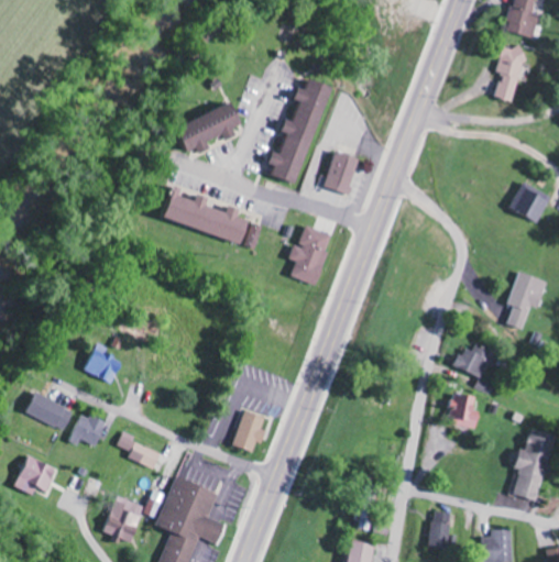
[(513,0),(504,30),(533,39),(539,17),(533,15),(537,0),(513,0)]
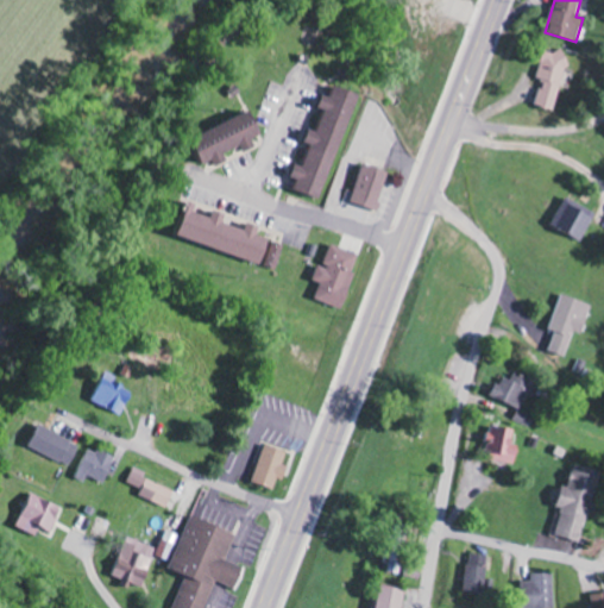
[(534,79),(538,80),(532,106),(554,111),(566,55),(540,49),(534,79)]
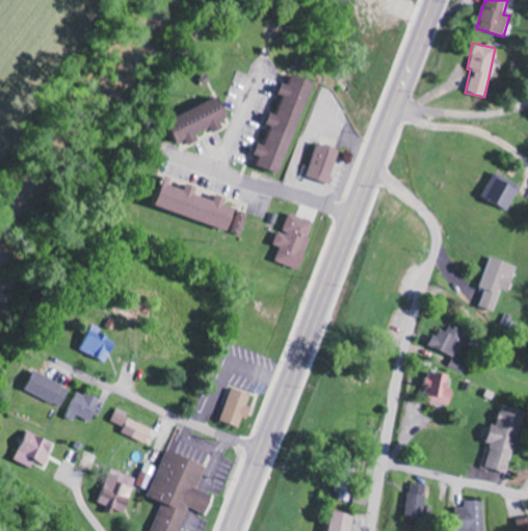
[(313,82),(293,76),(290,85),(283,82),(279,96),(278,95),(256,164),(284,174),(313,82)]
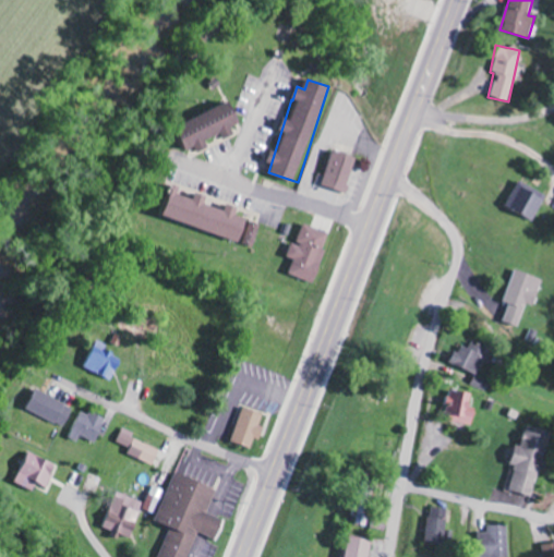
[(187,150),(194,147),(197,153),(208,148),(204,141),(220,134),(224,140),(233,135),(230,129),(240,124),(230,103),(176,128),(187,150)]
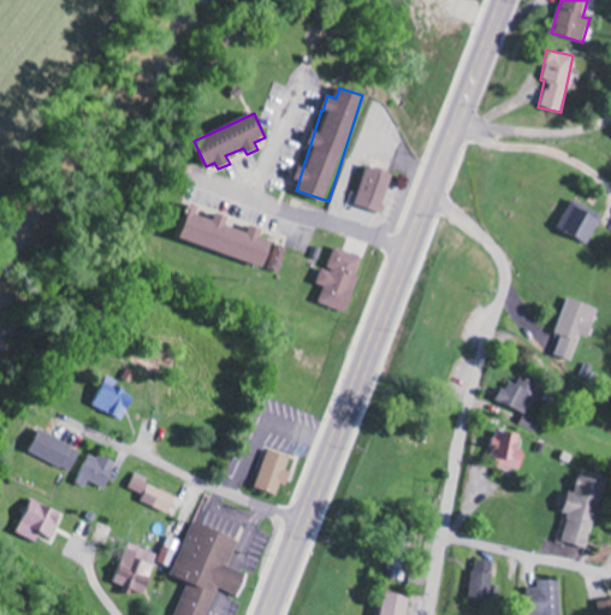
[(381,213),(393,173),(367,165),(355,205),(381,213)]
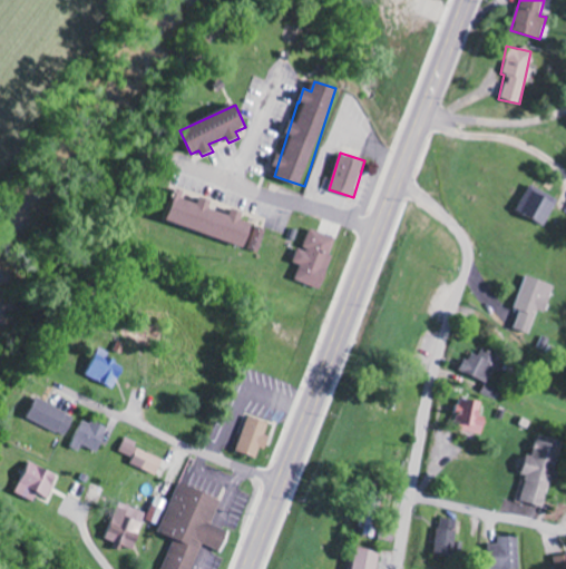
[(520,214),(546,225),(556,202),(530,190),(520,214)]
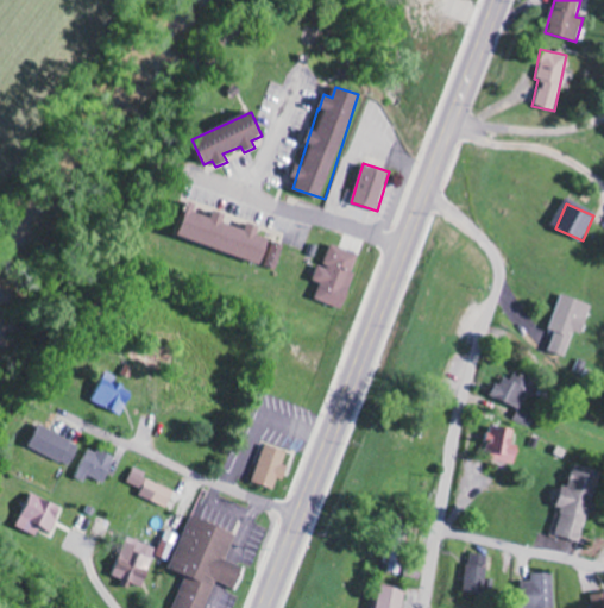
[(171,236),(275,268),(282,244),(258,237),(262,229),(247,224),(245,230),(224,223),(226,215),(213,212),(211,218),(193,213),(195,208),(181,205),(171,236)]
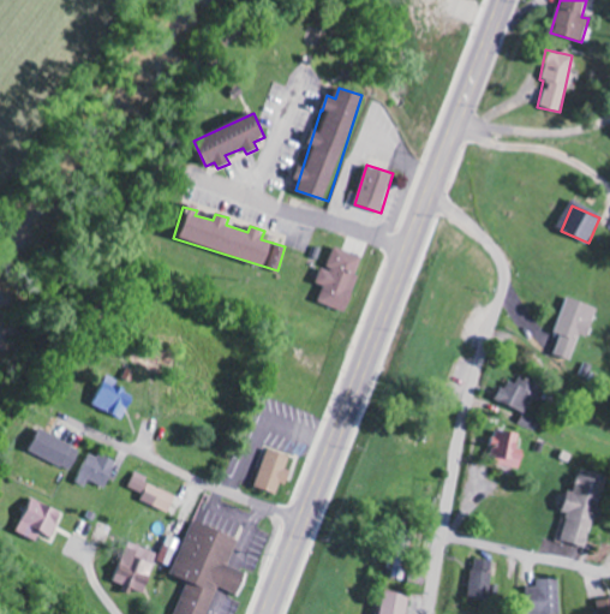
[(317,303),(344,313),(364,258),(330,246),(317,284),(323,286),(317,303)]
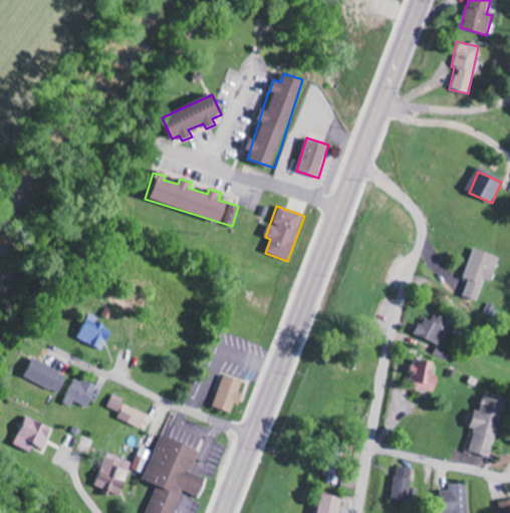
[(483,279),(491,282),(500,258),(472,248),(461,278),(465,279),(461,291),(477,296),(483,279)]
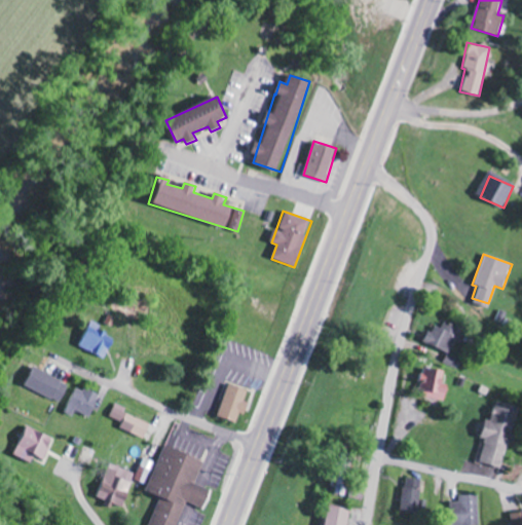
[(461,343),(448,340),(451,327),(427,322),(422,344),(444,349),(440,365),(456,368),(461,343)]
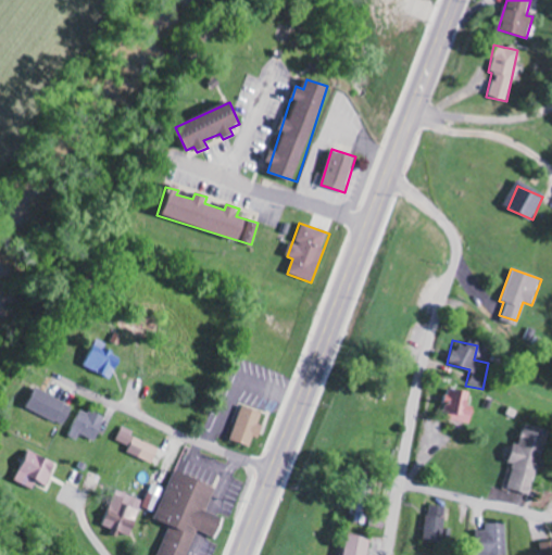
[(83,366),(111,378),(121,356),(92,344),(83,366)]
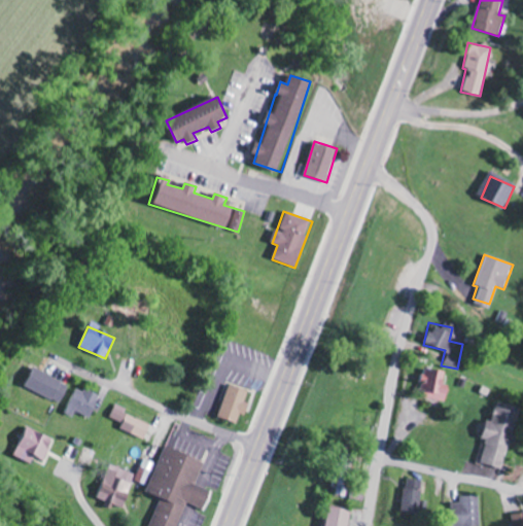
[(442,384),(444,370),(422,366),(419,397),(446,400),(447,385),(442,384)]
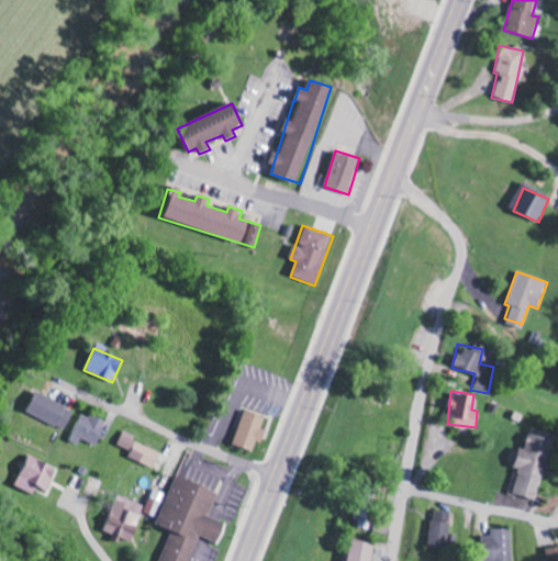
[(71,411),(33,392),(24,411),(62,429),(71,411)]
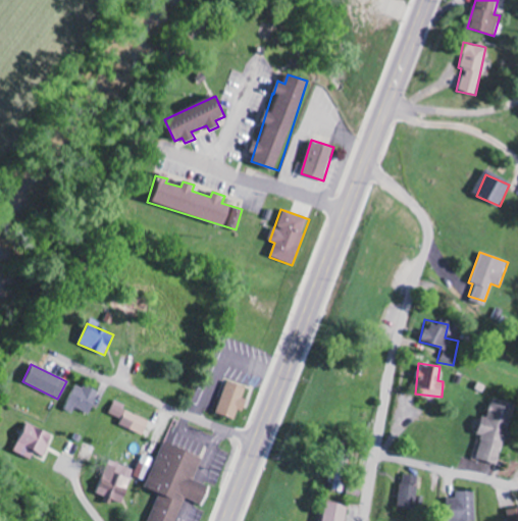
[(246,385),(227,379),(215,412),(234,419),(238,409),(242,411),(246,400),(242,398),(246,385)]
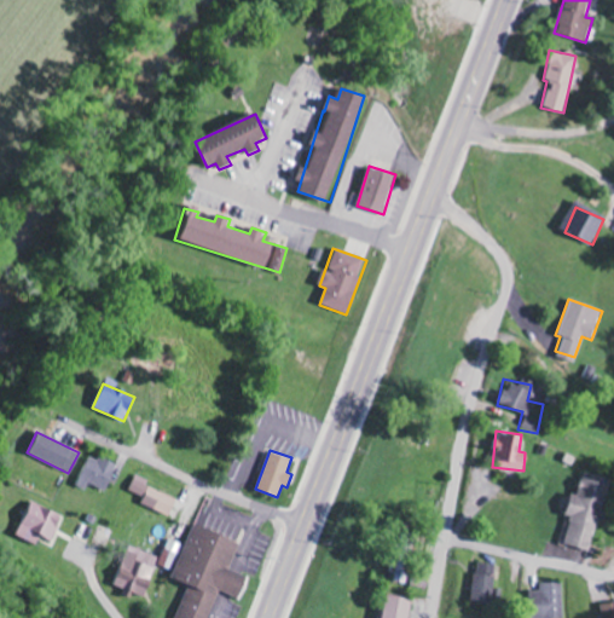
[(85,489),(87,483),(105,490),(117,463),(98,455),(96,461),(85,456),(73,484),(85,489)]
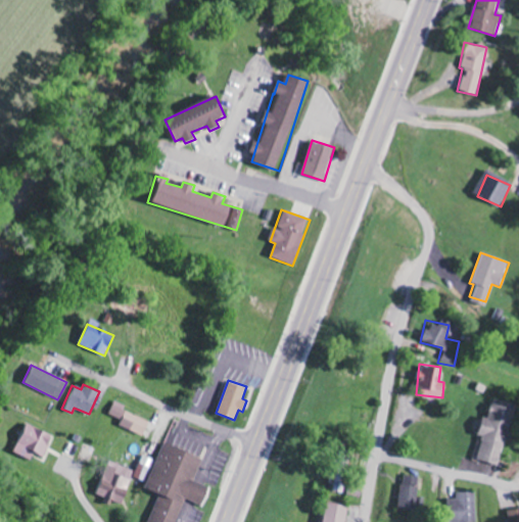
[(498,465),(510,404),(487,399),(484,418),(478,417),(474,435),(478,436),(473,460),(498,465)]
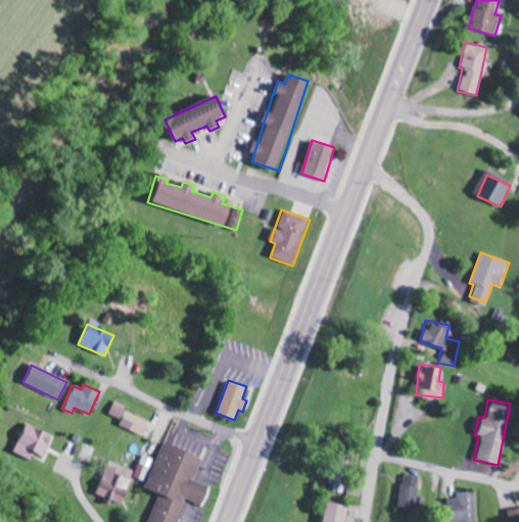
[(112,405),(108,414),(121,419),(119,425),(144,435),(150,418),(112,405)]
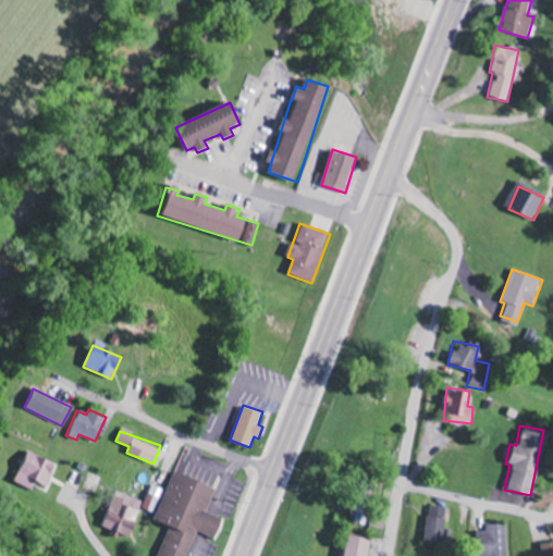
[(56,462),(25,449),(12,481),(32,489),(34,486),(44,491),(56,462)]
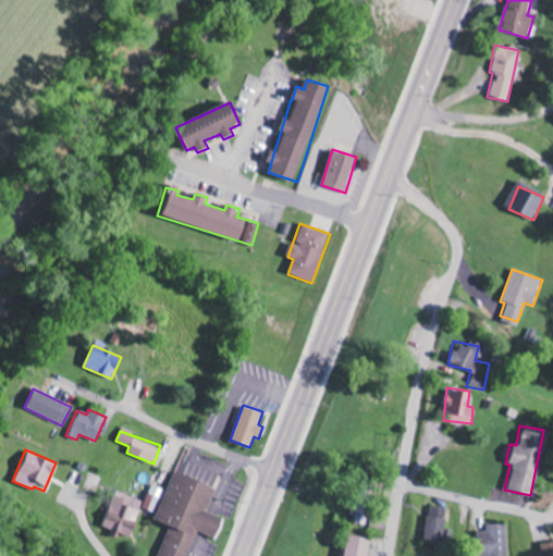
[(170,526),(157,555),(186,555),(197,531),(217,538),(224,519),(207,511),(217,486),(174,470),(155,519),(170,526)]
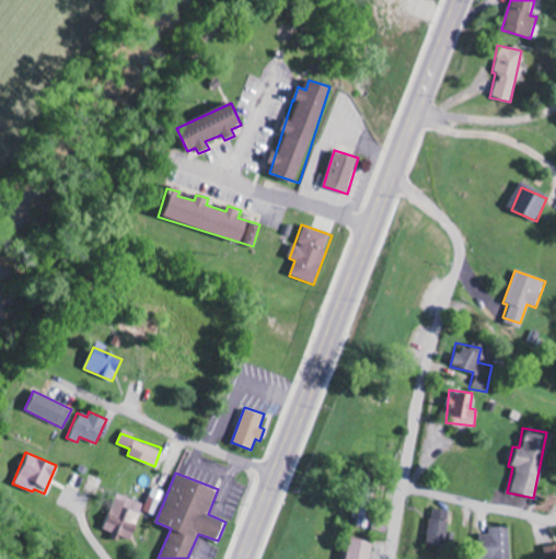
[(143,503),(116,492),(103,528),(111,532),(109,535),(128,542),(143,503)]
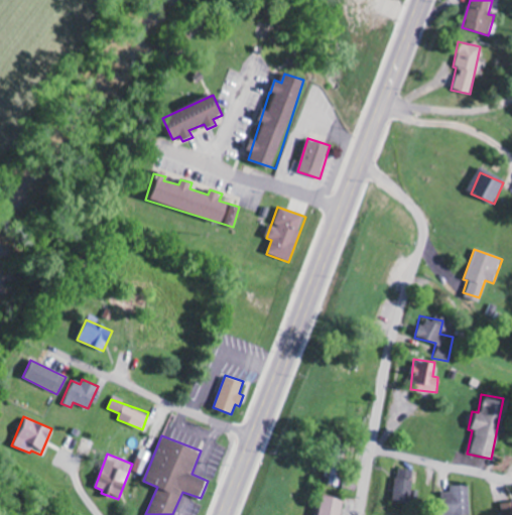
[(414,471),(396,468),(390,501),(408,504),(414,471)]
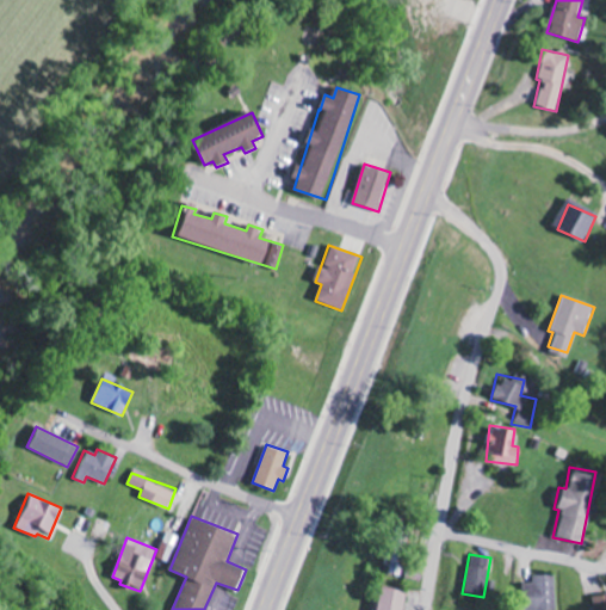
[(554,609),(552,574),(531,574),(531,583),(523,583),(523,609),(554,609)]
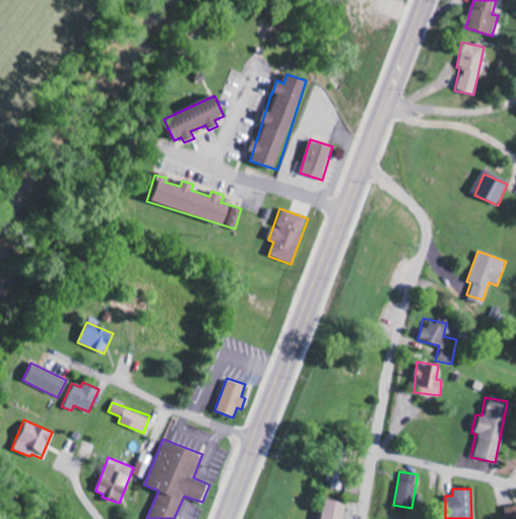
[(322,518),(343,518),(345,502),(324,500),(322,518)]
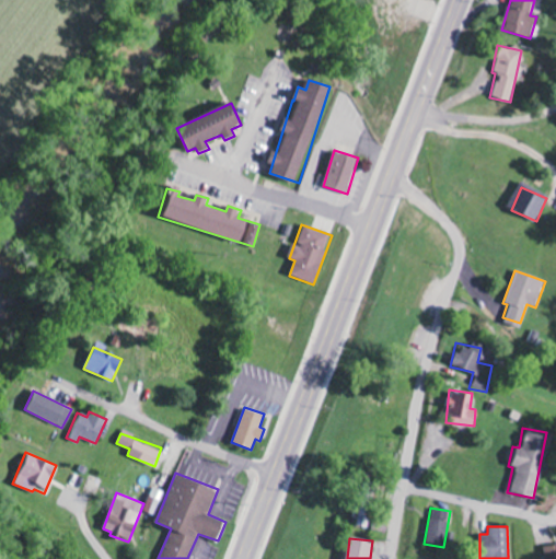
[(555,558),(555,542),(540,545),(542,558),(555,558)]
